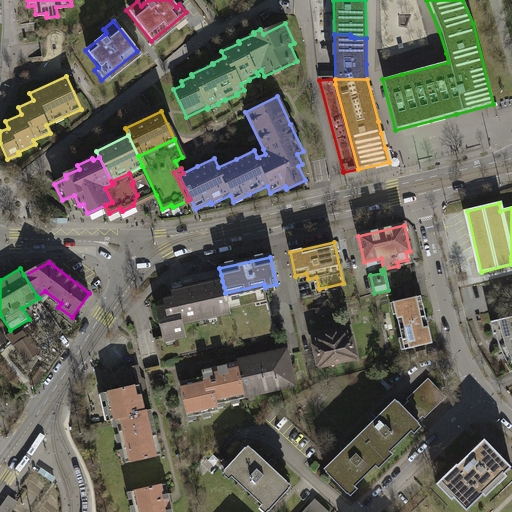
[(172,292),(173,298),(165,300),(166,307),(168,316),(180,314),(182,323),(198,320),(197,316),(216,312),(216,315),(229,313),(226,297),(225,293),(224,287),(222,281),(221,275),(182,284),(183,290),(172,292)]
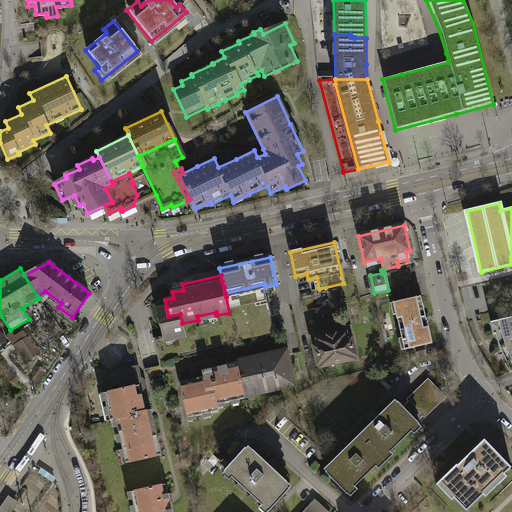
[(417,283),(404,286),(407,299),(421,296),(417,283)]
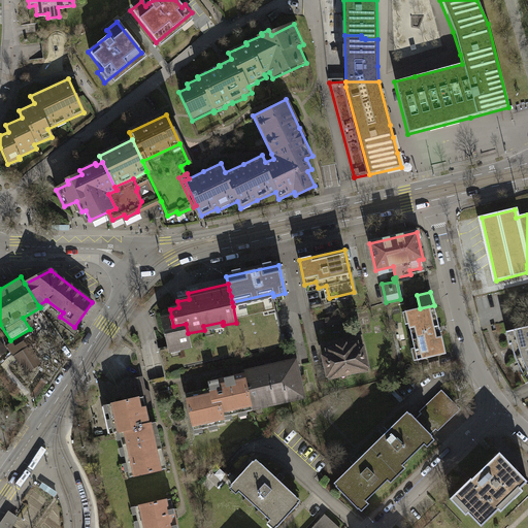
[(420,308),(403,312),(406,325),(409,324),(415,349),(411,349),(415,361),(446,354),(434,305),(420,308)]
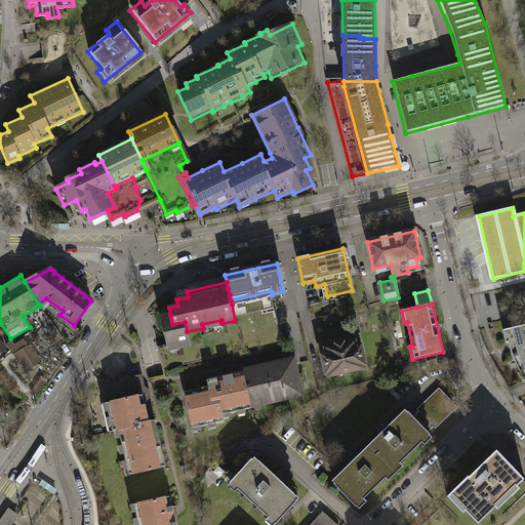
[(338,313),(323,316),(325,324),(340,321),(338,313)]
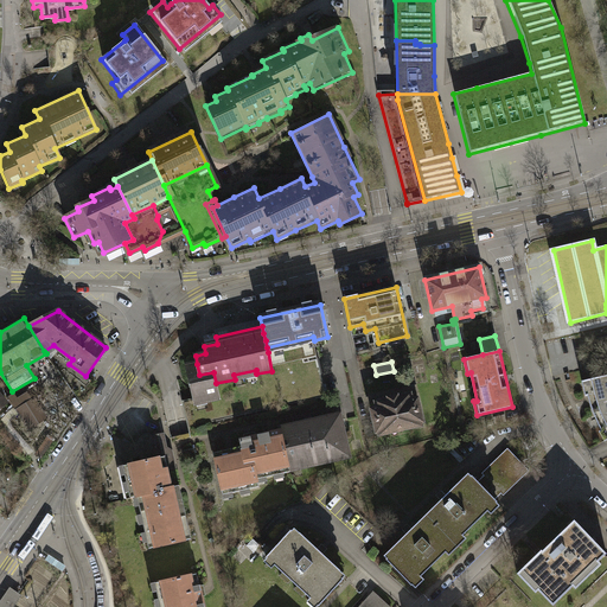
[(199,375),(197,364),(186,366),(190,382),(189,383),(190,388),(192,388),(195,400),(206,397),(208,401),(219,398),(216,383),(213,372),(199,375)]
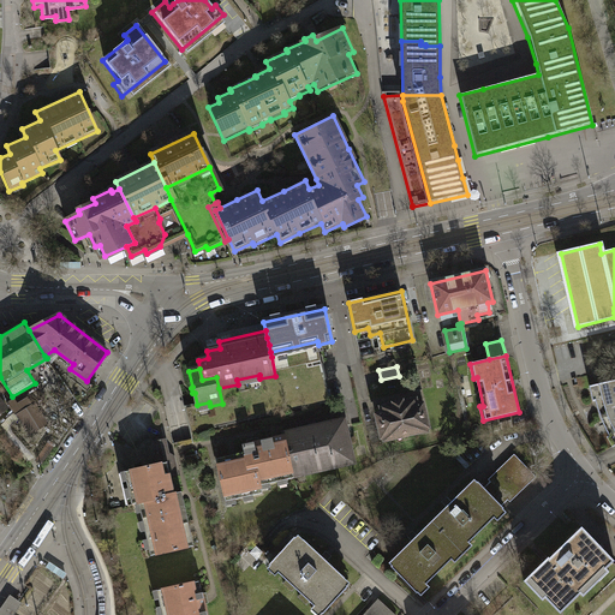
[(602,419),(607,430),(610,436),(610,439),(614,435),(614,380),(592,386),(592,387),(592,388),(597,387),(601,399),(596,400),(596,401),(598,410),(602,419)]
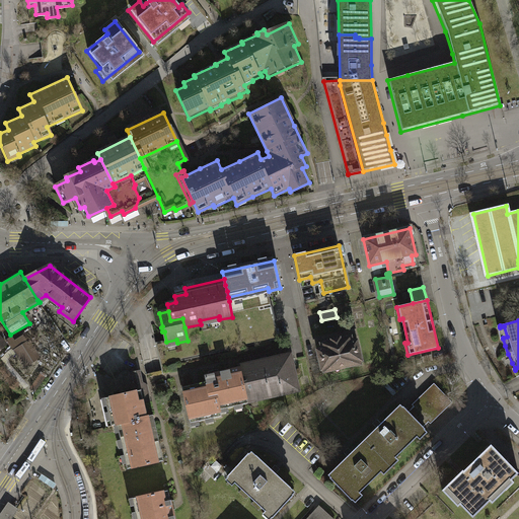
[(500,326),(499,326),(501,340),(503,339),(503,338),(507,337),(504,326),(500,327),(500,326)]
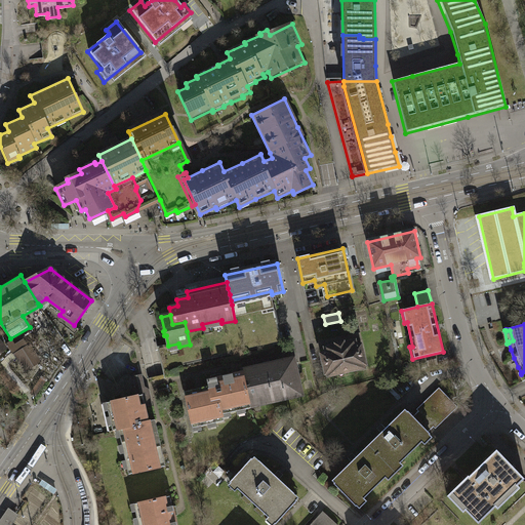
[(325,348),(326,353),(321,354),(325,374),(366,365),(361,345),(356,346),(355,340),(345,344),(345,341),(335,344),(335,345),(325,348)]
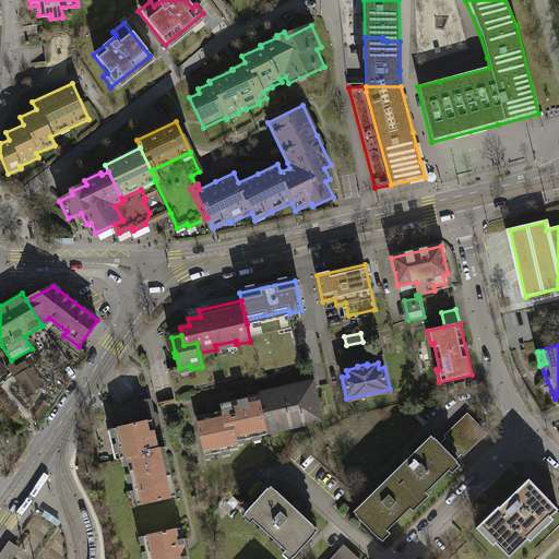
[(32,367),(23,372),(30,381),(21,387),(26,394),(36,389),(34,387),(42,382),(32,367)]
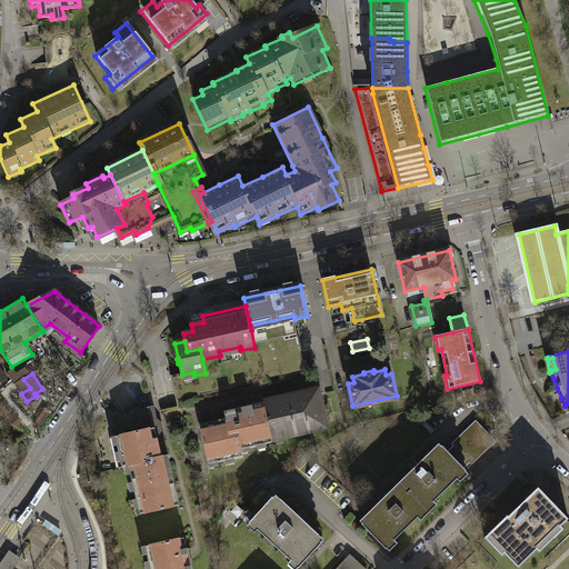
[(30,388),(23,379),(16,383),(21,393),(30,388)]
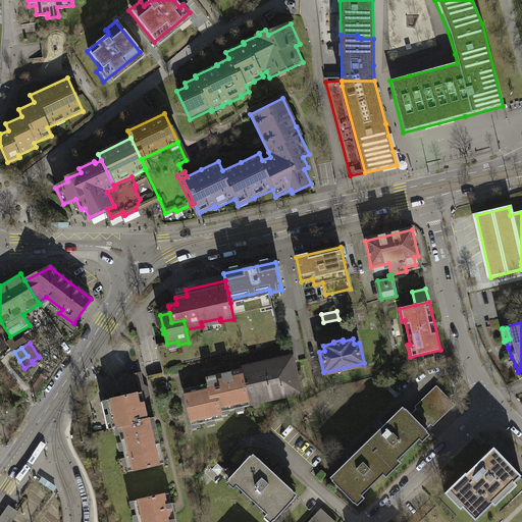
[(300,389),(292,357),(268,362),(269,364),(264,365),(263,363),(240,368),(241,370),(248,401),(249,401),(258,399),(259,402),(290,395),(289,392),(300,389)]
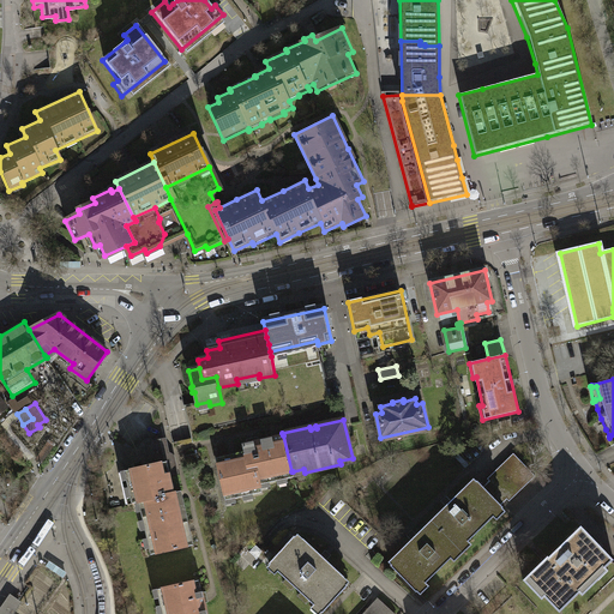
[(293,471),(292,471),(283,435),(242,445),(245,453),(246,453),(247,457),(238,459),(239,463),(232,464),(230,456),(216,458),(226,499),(235,497),(235,499),(244,497),(244,494),(252,493),(252,495),(263,493),(260,483),(269,481),(269,483),(278,481),(277,479),(286,477),(287,479),(294,477),(293,471)]
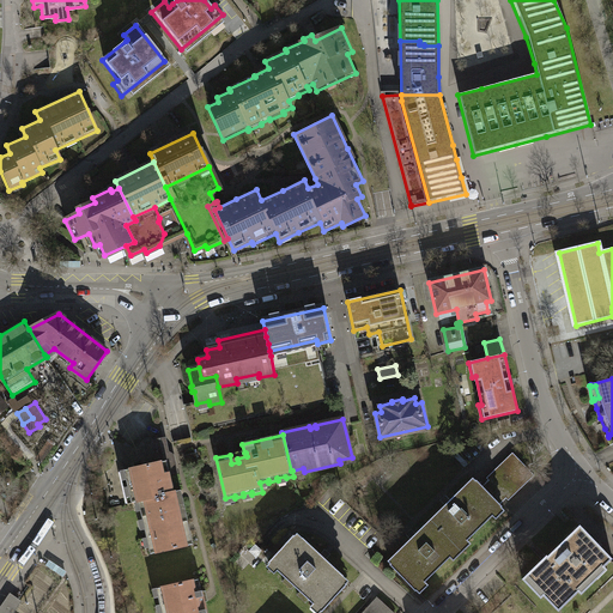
[(159,495),(170,492),(174,492),(170,474),(177,473),(174,455),(169,451),(165,438),(155,441),(155,444),(134,449),(135,454),(131,455),(132,460),(125,462),(126,469),(122,471),(129,504),(141,502),(161,497),(159,495)]
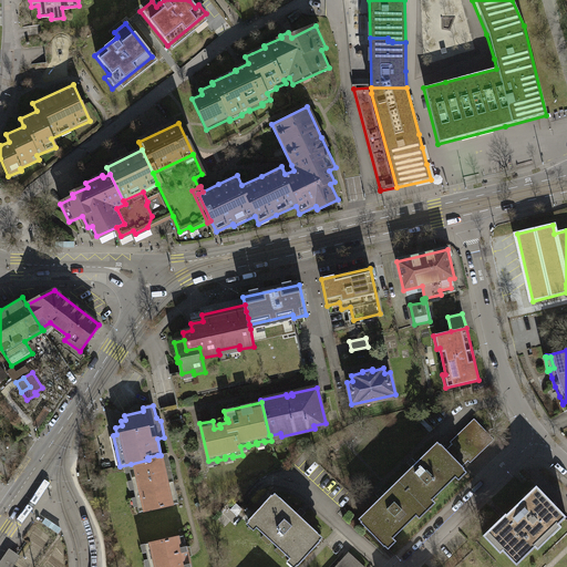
[(450,442),(452,444),(468,461),(471,463),(494,440),(474,419),(450,442)]
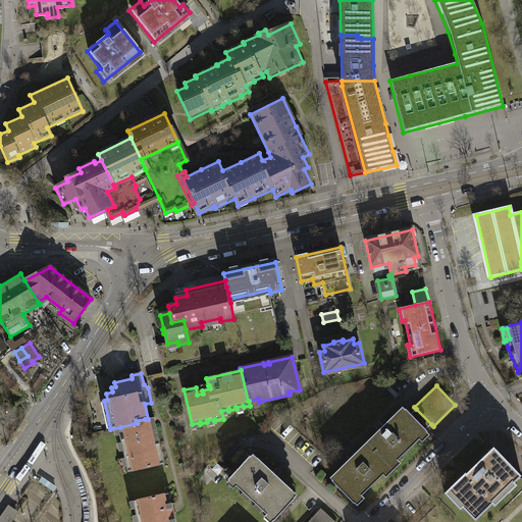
[(373,440),(369,445),(390,467),(393,469),(398,465),(395,463),(421,438),(423,440),(430,433),(426,429),(411,414),(406,409),(399,416),(397,414),(381,428),(371,438),(373,440)]
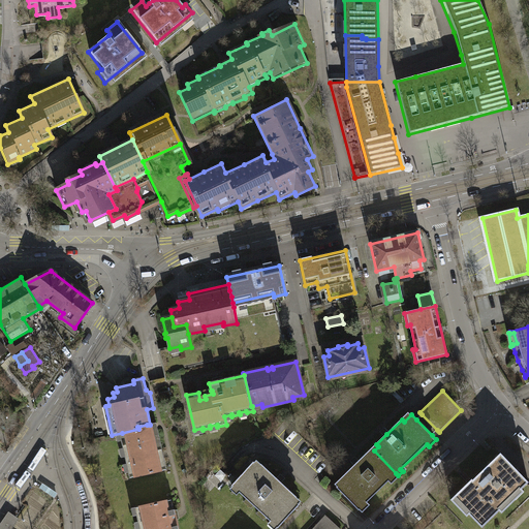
[(422,414),(416,419),(432,435),(437,430),(422,414)]
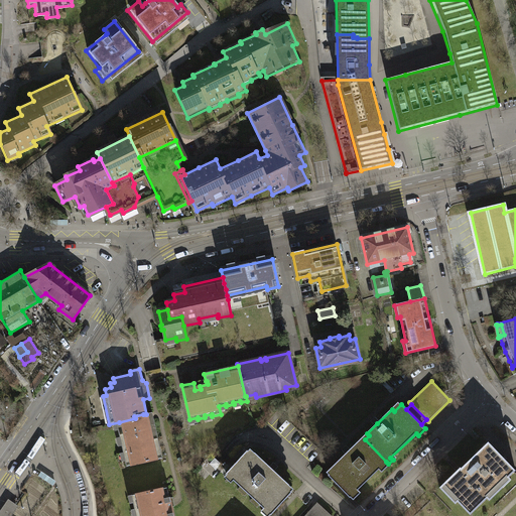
[(144,418),(143,414),(134,416),(135,418),(119,422),(120,429),(119,429),(120,437),(122,437),(124,444),(122,445),(124,454),(125,453),(127,461),(125,461),(127,467),(162,459),(160,447),(152,448),(151,443),(154,442),(149,417),(144,418)]
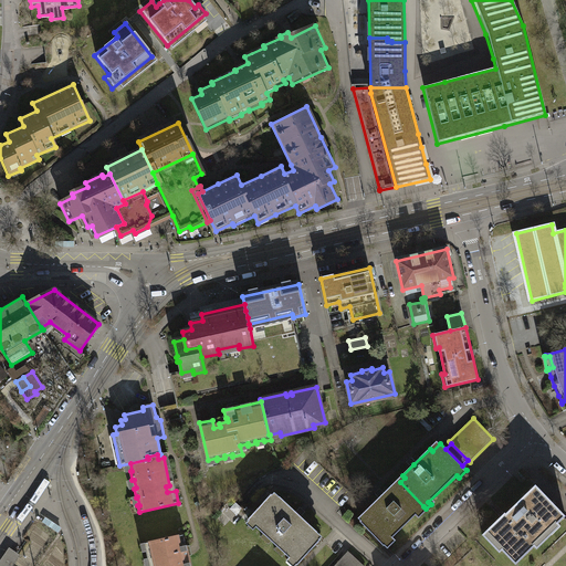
[(426,509),(423,506),(400,482),(396,486),(394,484),(381,495),(365,511),(368,514),(360,521),(386,547),(394,541),(391,538),(419,511),(421,513),(426,509)]
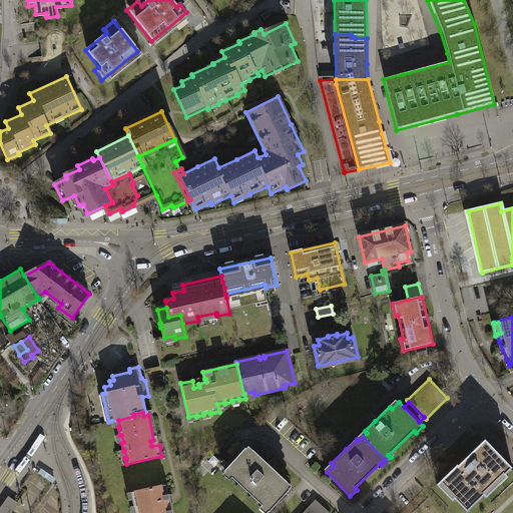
[(458,465),(441,481),(456,496),(455,498),(468,511),(485,495),(483,493),(504,473),(505,475),(512,468),(486,439),(459,465),(458,465)]
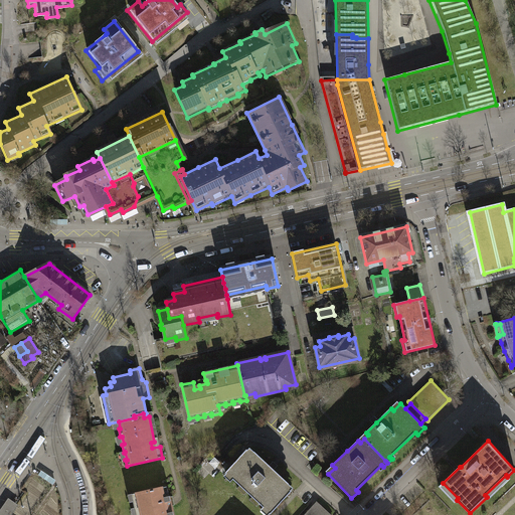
[(225,473),(223,475),(229,480),(231,478),(266,509),(264,511),(267,514),(269,514),(271,514),(292,491),(287,486),(289,484),(254,452),(252,455),(247,450),(225,473)]
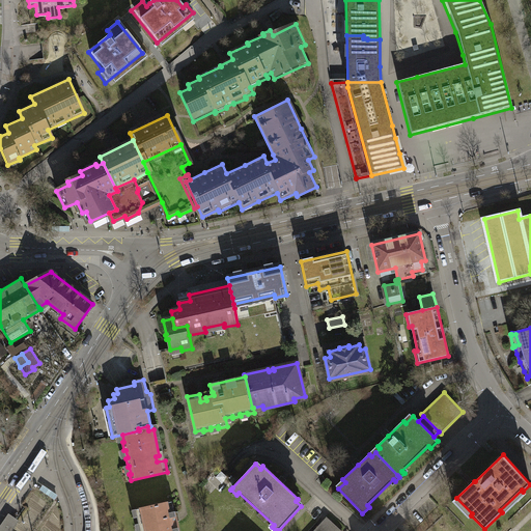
[(178,530),(172,501),(137,509),(139,516),(137,516),(139,524),(141,524),(142,530),(140,530),(178,530)]
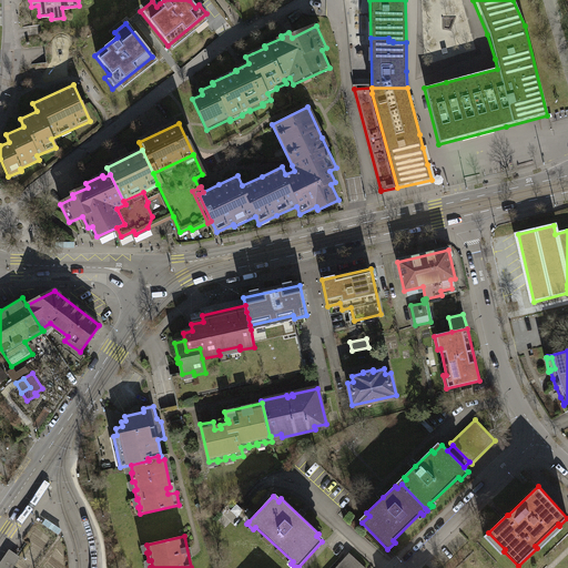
[(10,567),(18,557),(9,551),(0,564),(0,567),(10,567)]
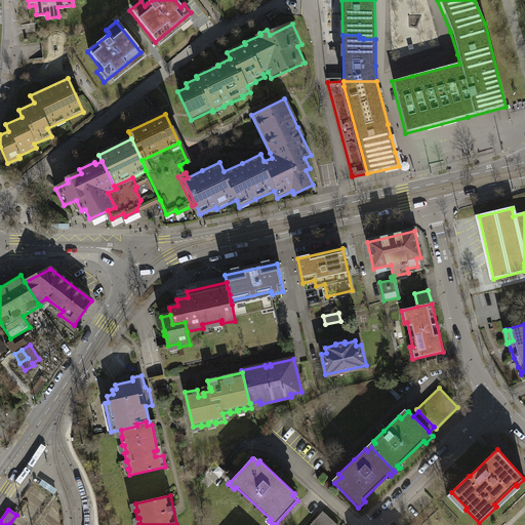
[(337,524),(338,524),(323,511),(310,524),(337,524)]
